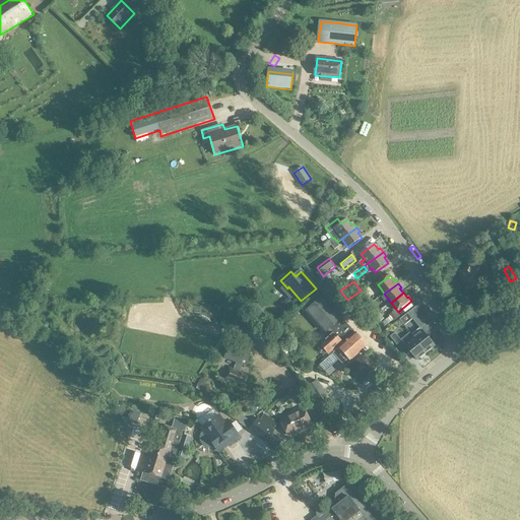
[(326,332),(341,319),(341,318),(323,298),(308,311),(326,332)]
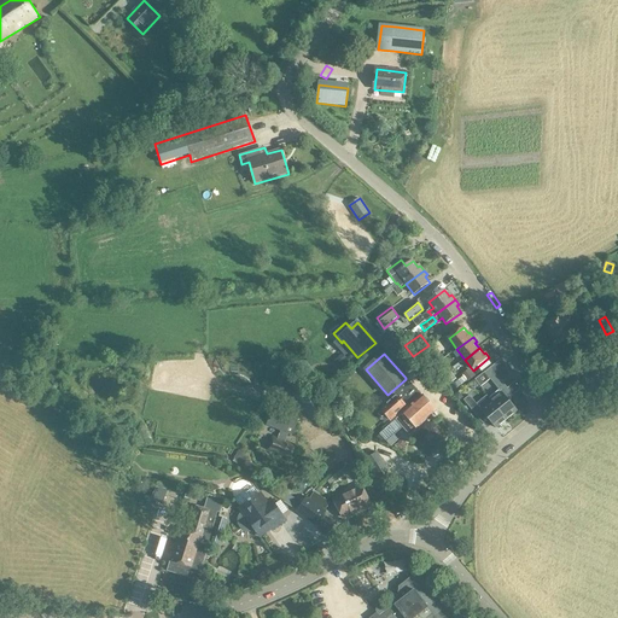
[(445,365),(439,356),(429,365),(435,373),(445,365)]
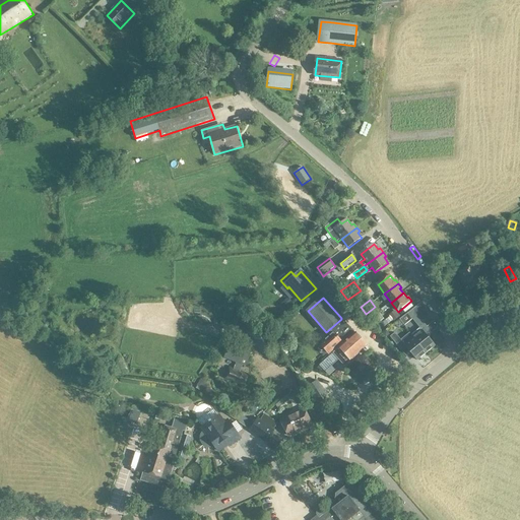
[(238,329),(241,310),(232,309),(229,327),(238,329)]
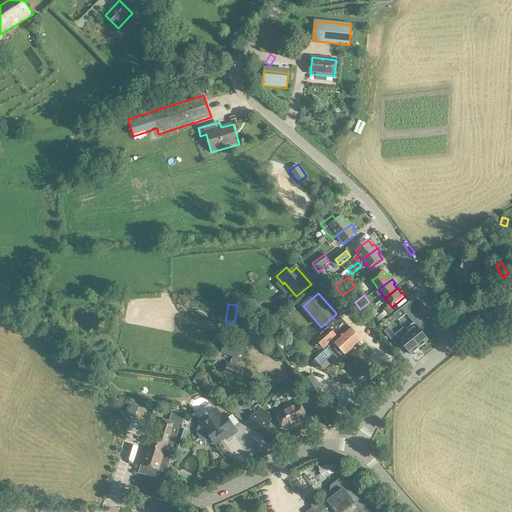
[(384,312),(386,316),(387,317),(393,311),(389,306),(383,311),(384,312)]
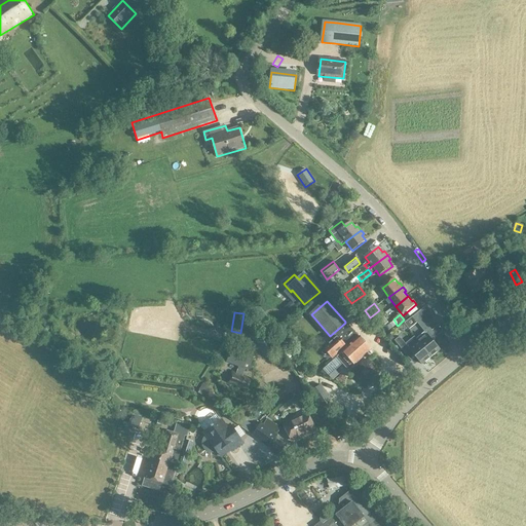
[(427,335),(430,339),(435,335),(417,314),(412,318),(424,332),(427,335)]
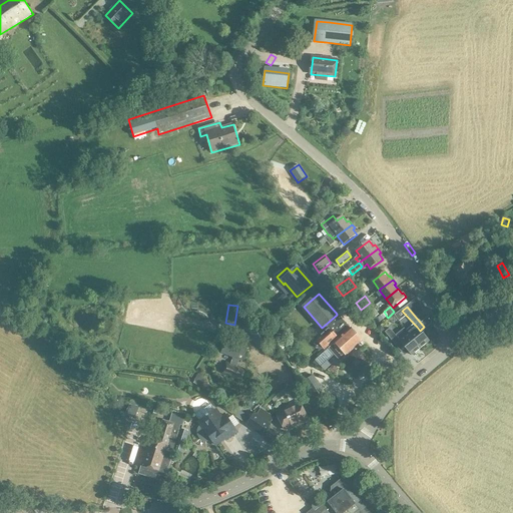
[(351,330),(337,315),(322,328),(327,333),(330,330),(337,338),(339,340),(351,330)]
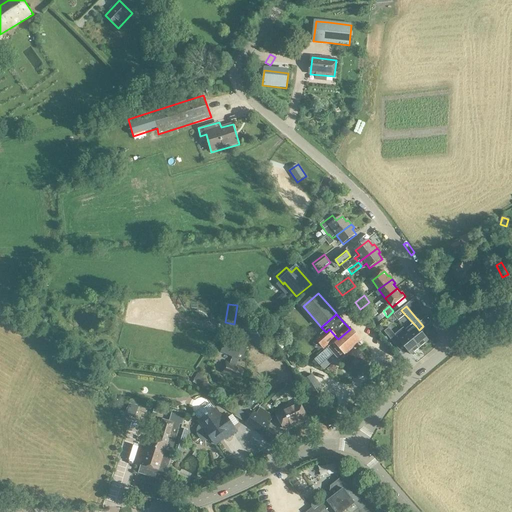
[(424,326),(434,324),(432,317),(422,319),(424,326)]
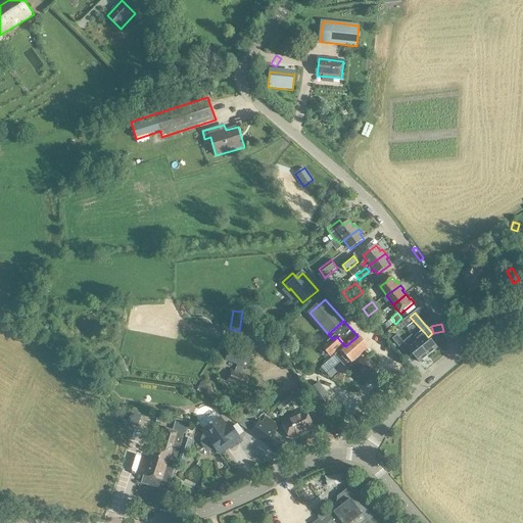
[(414,337),(416,340),(429,355),(437,348),(428,337),(425,333),(422,330),(414,337)]
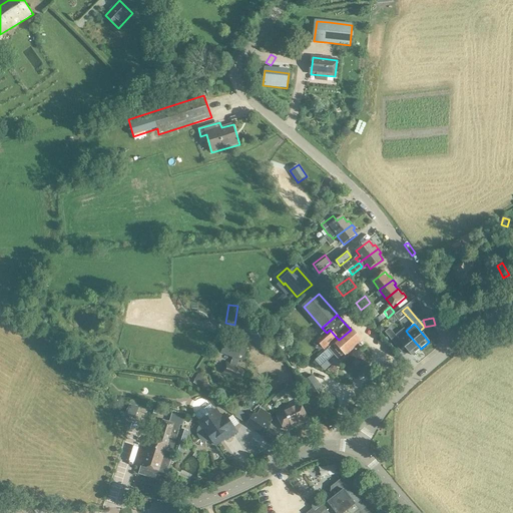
[(412,356),(421,349),(408,334),(400,341),(390,329),(385,333),(401,352),(405,348),(412,356)]
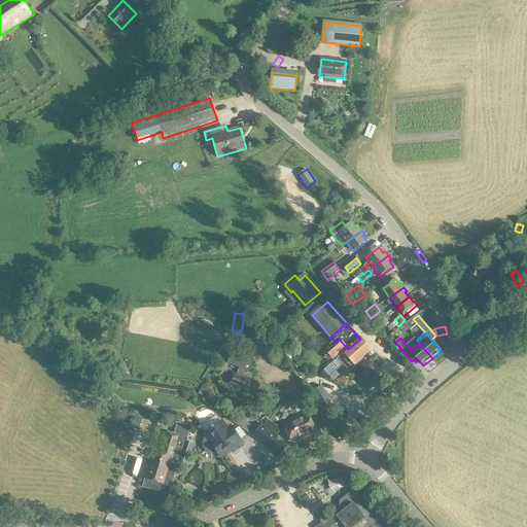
[(325,351),(332,359),(346,347),(339,339),(336,342),(325,351)]
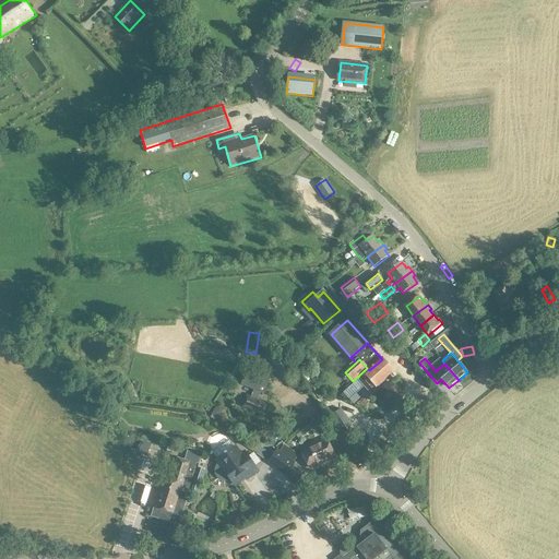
[(366,375),(359,380),(370,393),(377,388),(378,388),(394,372),(382,359),(369,370),(365,375),(366,375)]
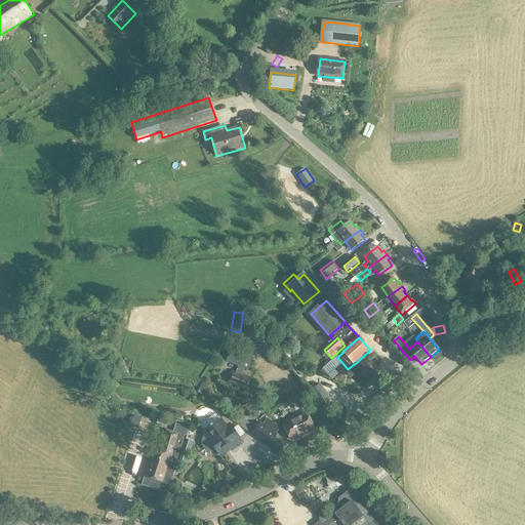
[(242,376),(245,369),(248,370),(252,358),(232,350),(228,362),(239,366),(236,373),(233,371),(229,382),(247,390),(251,379),(242,376)]
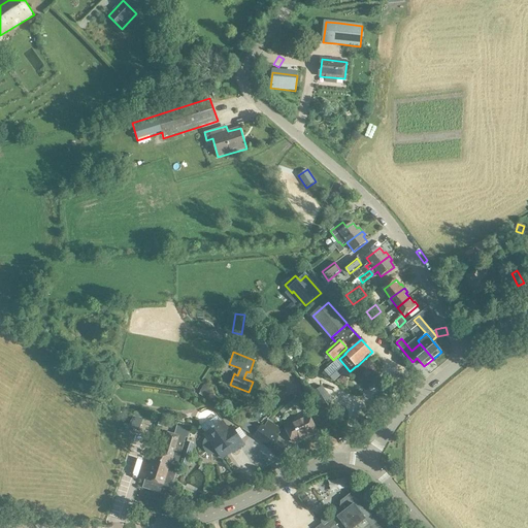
[(363,363),(357,368),(361,373),(367,368),(363,363)]
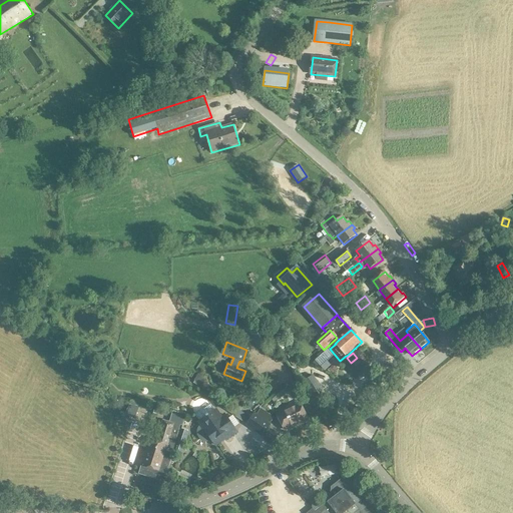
[(329,360),(333,366),(339,362),(335,356),(329,360)]
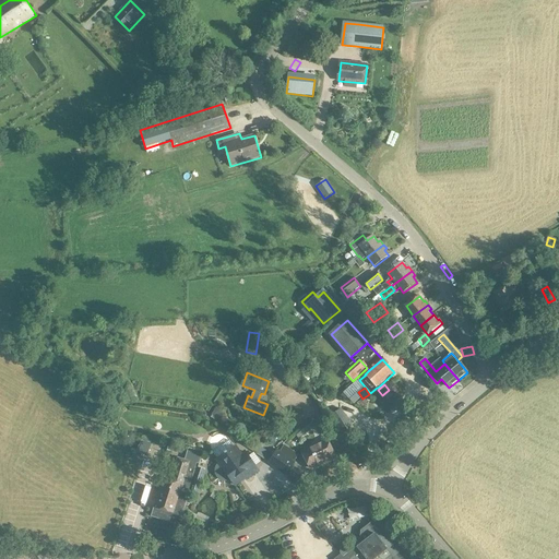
[(332,417),(346,439),(356,432),(342,411),(332,417)]
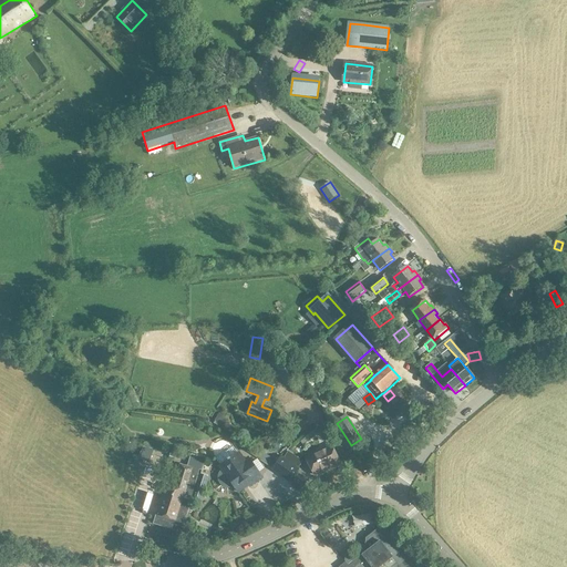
[(210,442),(215,452),(224,449),(220,439),(210,442)]
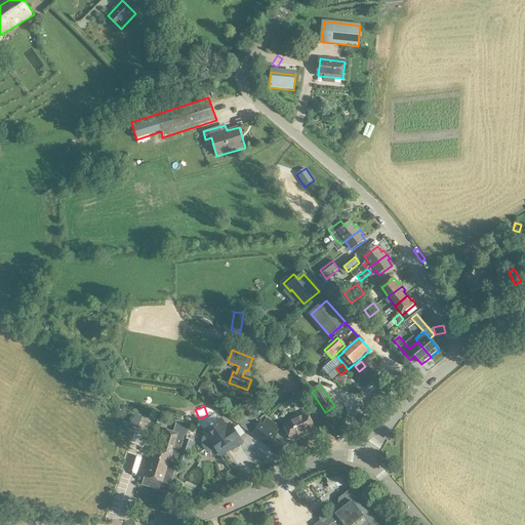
[(138,430),(144,417),(133,414),(129,425),(138,430)]
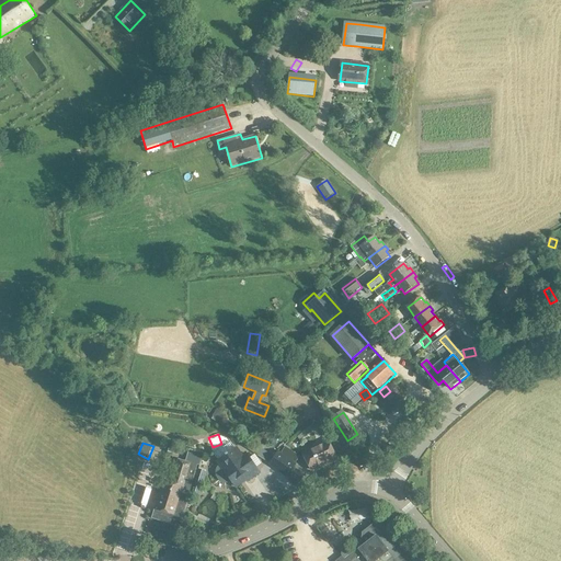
[(311,470),(335,458),(329,444),(305,456),(311,470)]
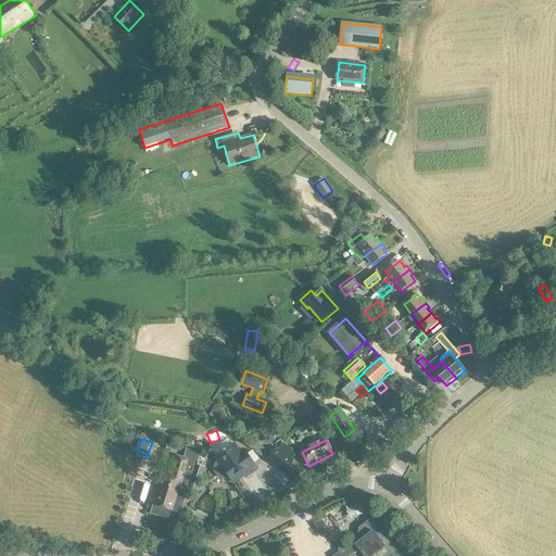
[(228,478),(230,477),(234,483),(244,476),(245,477),(257,469),(244,450),(239,453),(234,445),(226,451),(225,450),(224,451),(224,452),(216,457),(219,460),(217,463),(215,465),(215,467),(214,469),(214,470),(215,474),(216,475),(217,477),(219,478),(222,479),(224,479),(226,479),(228,478)]
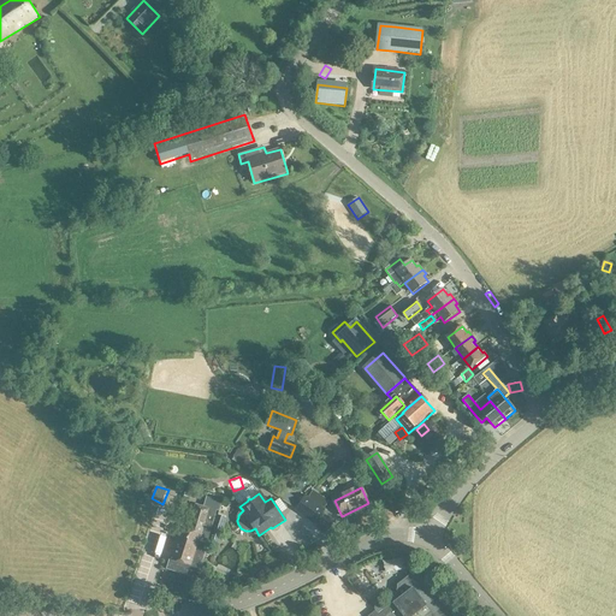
[(223,502),(208,497),(206,503),(220,508),(223,502)]
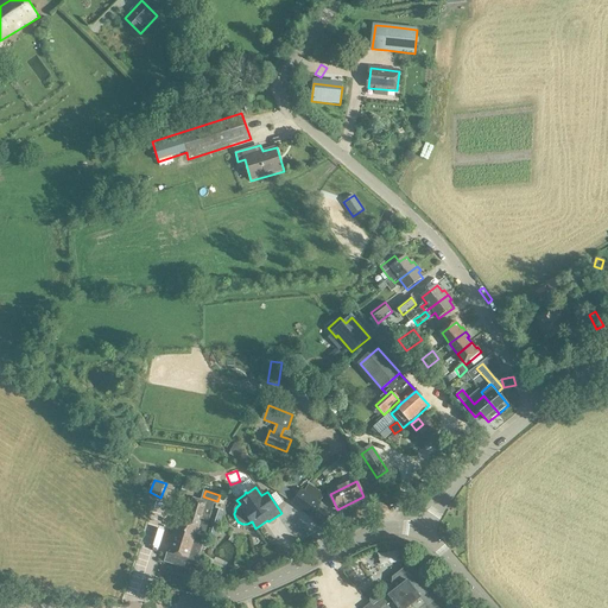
[(302,491),(292,504),(311,517),(320,504),(302,491)]
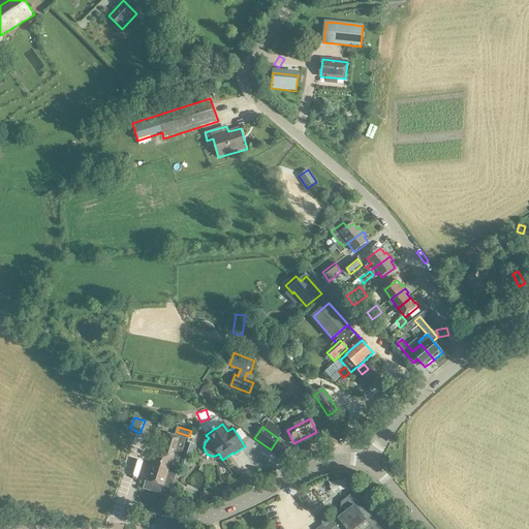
[(147,480),(165,487),(172,465),(178,467),(179,461),(174,460),(177,448),(183,449),(186,439),(168,434),(165,445),(164,445),(161,456),(155,454),(147,480)]
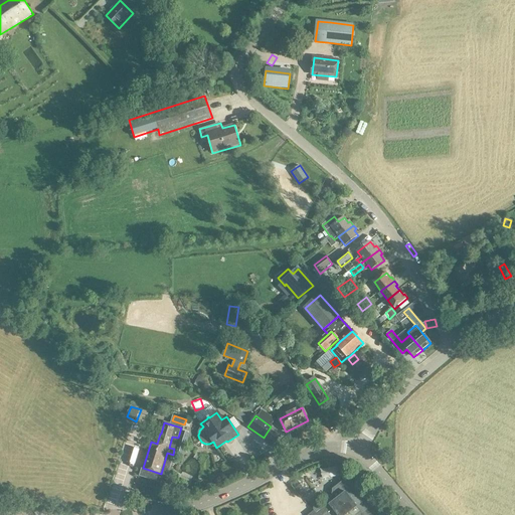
[(182,432),(175,453),(184,456),(190,434),(182,432)]
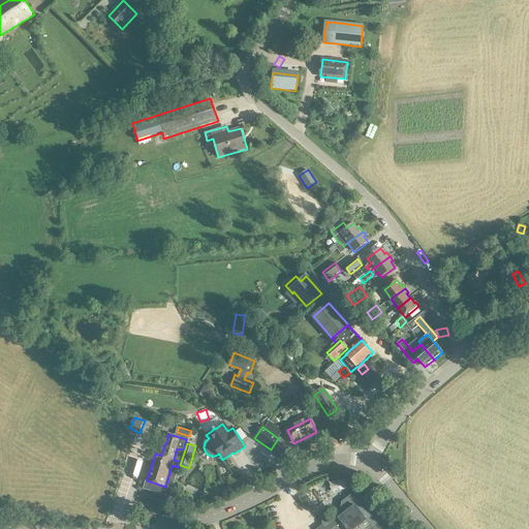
[(389,528),(387,528),(385,528),(373,512),(373,509),(361,494),(351,493),(340,502),(339,511),(342,516),(339,518),(338,517),(324,527),(323,526),(319,528),(389,528)]
